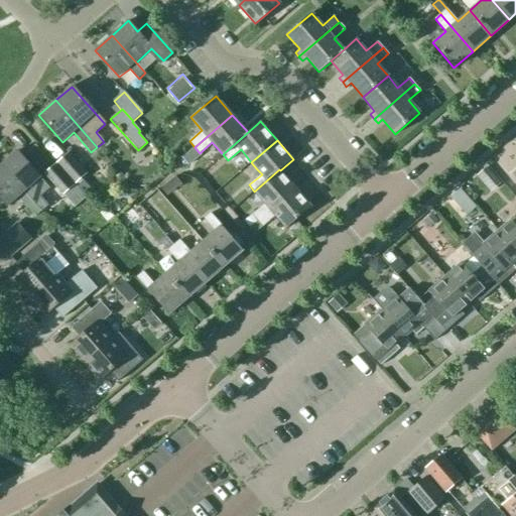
[(32,202),(31,203),(40,213),(46,207),(38,198),(48,188),(38,177),(38,176),(16,151),(0,165),(32,202)]
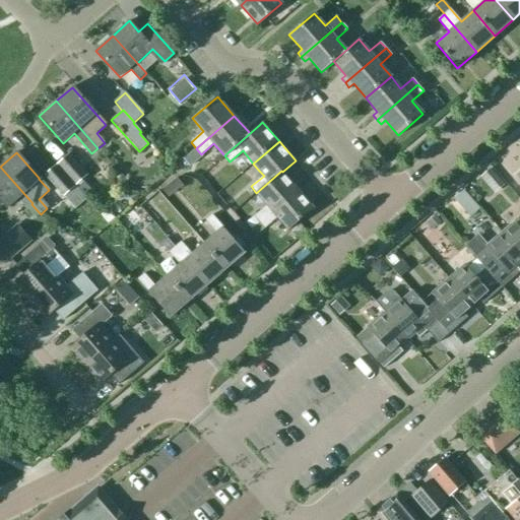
[(67,155),(56,165),(75,186),(86,177),(67,155)]
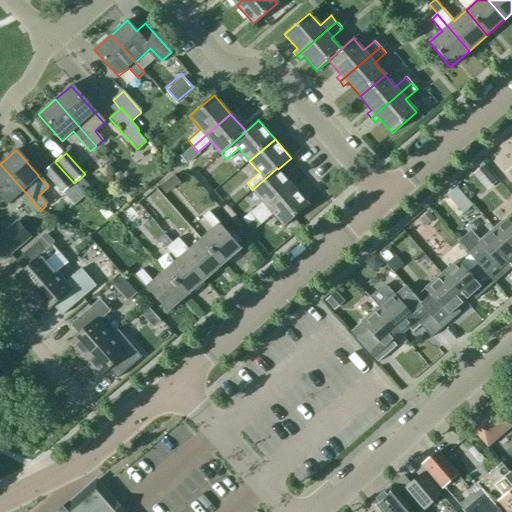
[(43,172),(62,193),(73,183),(54,162),(43,172)]
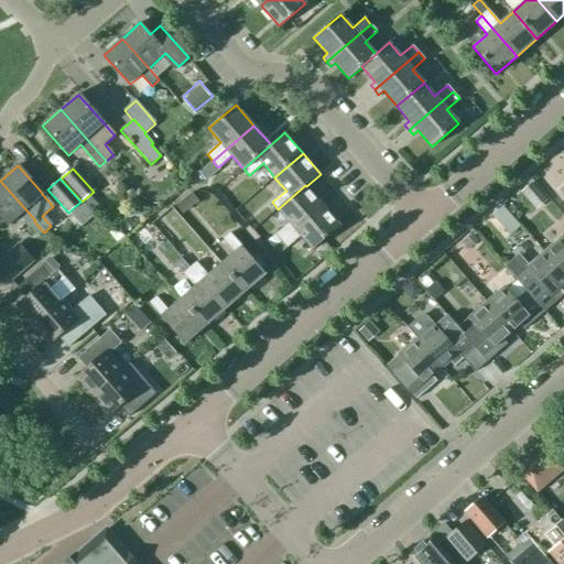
[(19,216),(28,227),(34,221),(35,220),(0,181),(0,180),(0,216),(8,225),(19,216)]
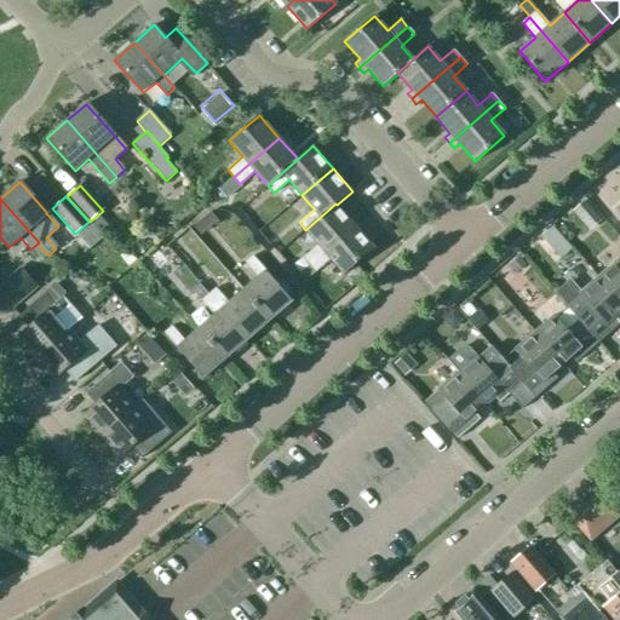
[(573,211),(590,230),(602,219),(585,200),(573,211)]
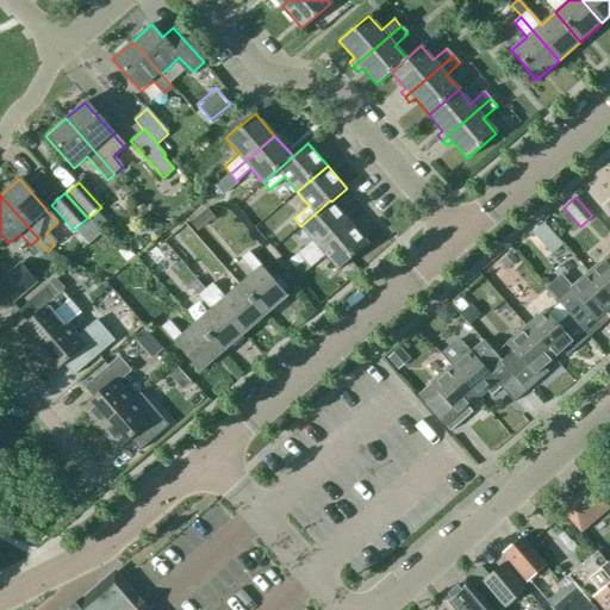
[(349,222),(331,201),(330,200),(300,226),(313,241),(299,253),(305,260),(349,222)]
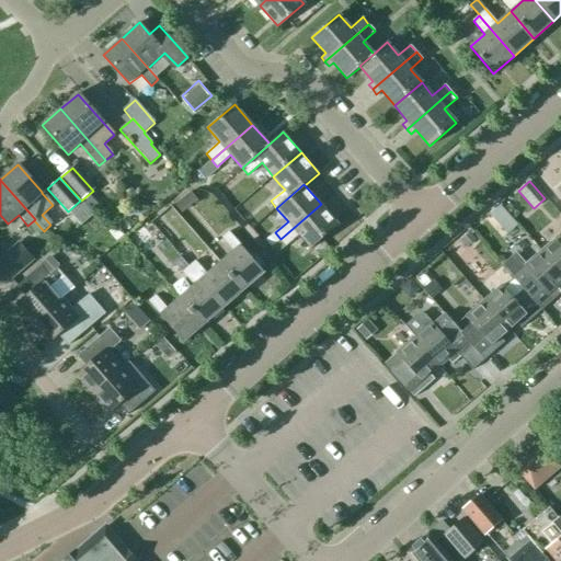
[(281,239),(286,245),(299,235),(311,248),(339,225),(321,204),(281,239)]
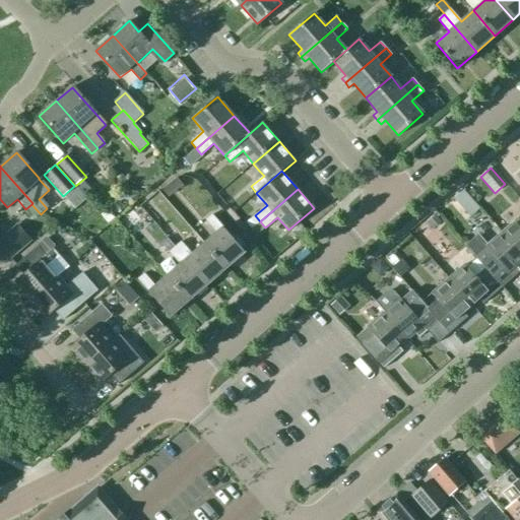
[(451,199),(461,210),(471,201),(461,191),(451,199)]
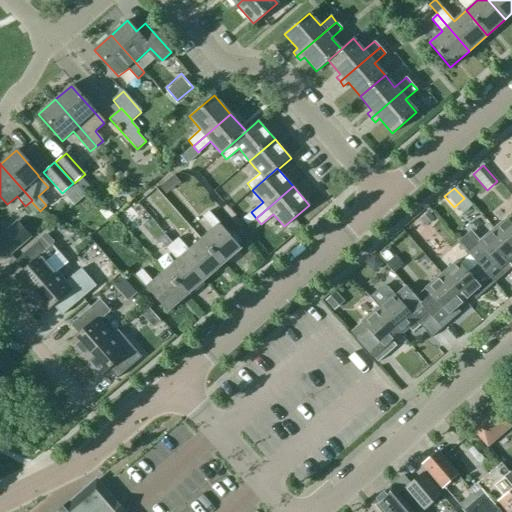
[(122,209),(124,219),(140,215),(138,205),(122,209)]
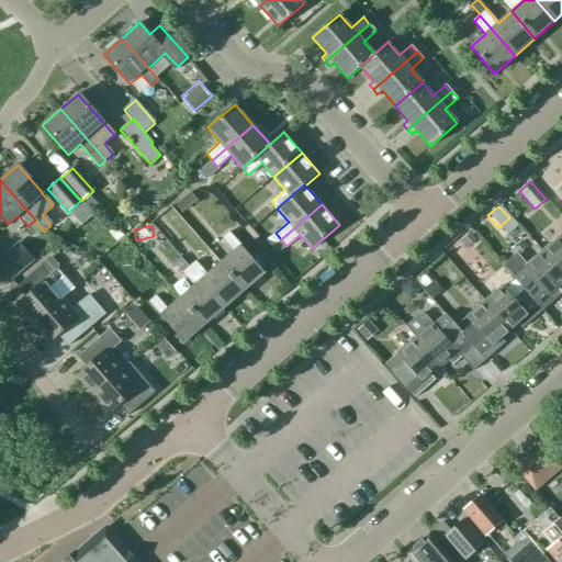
[(245,291),(265,272),(229,233),(223,238),(235,253),(222,263),(245,291)]
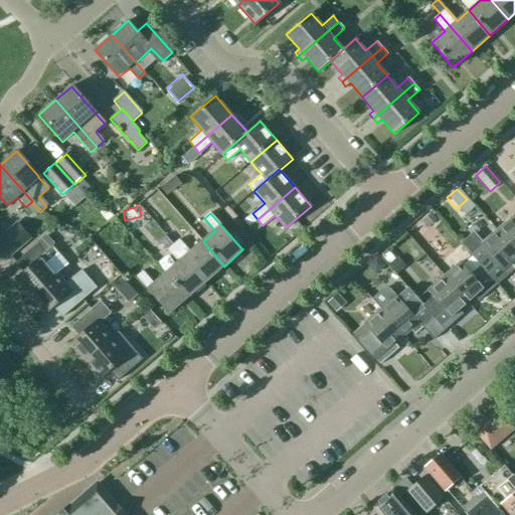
[(514,213),(513,216),(497,229),(514,250),(514,213)]
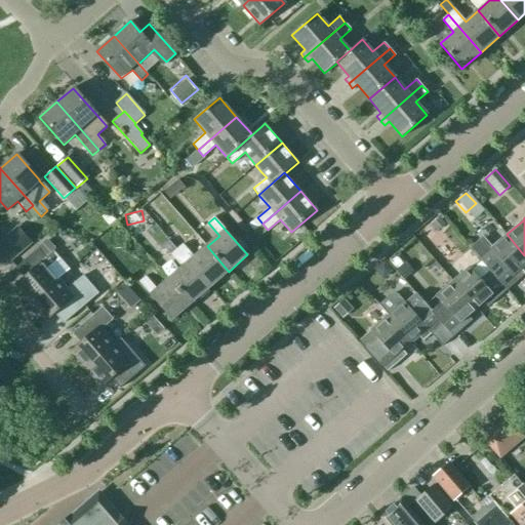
[(482,236),(470,247),(490,270),(507,289),(524,273),(524,255),(507,234),(492,247),(482,236)]
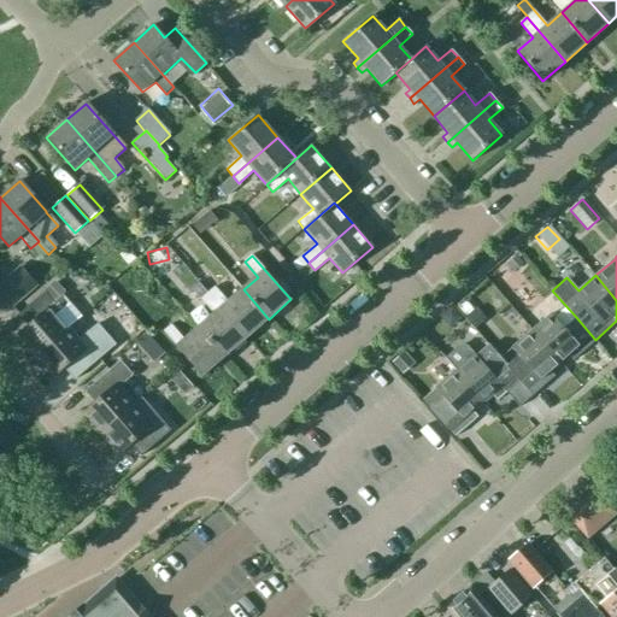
[(24,295),(7,276),(0,282),(0,294),(11,306),(24,295)]
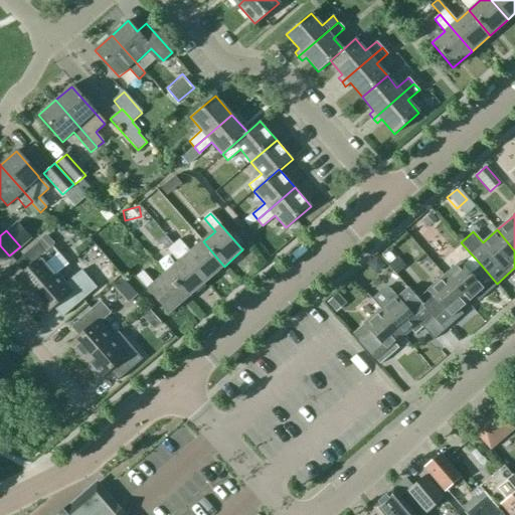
[(23,273),(15,280),(30,298),(57,274),(68,265),(52,246),(55,244),(47,235),(36,244),(15,263),(23,273)]
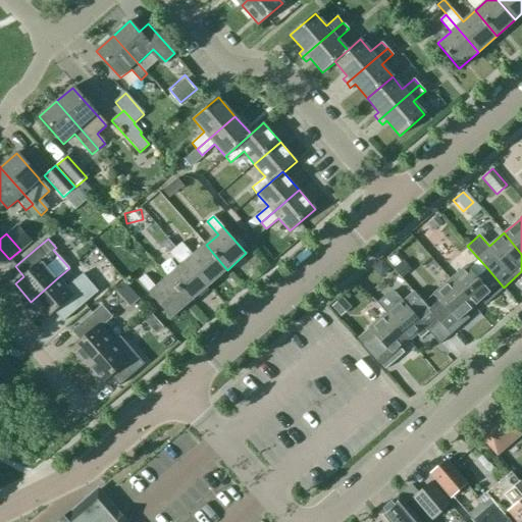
[(209,285),(176,248),(168,239),(161,244),(169,254),(180,266),(168,276),(191,302),(209,285)]
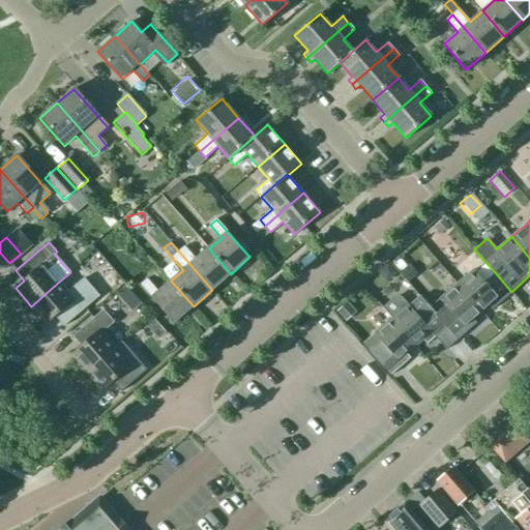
[(212,290),(231,274),(209,248),(196,260),(184,246),(179,252),(212,290)]
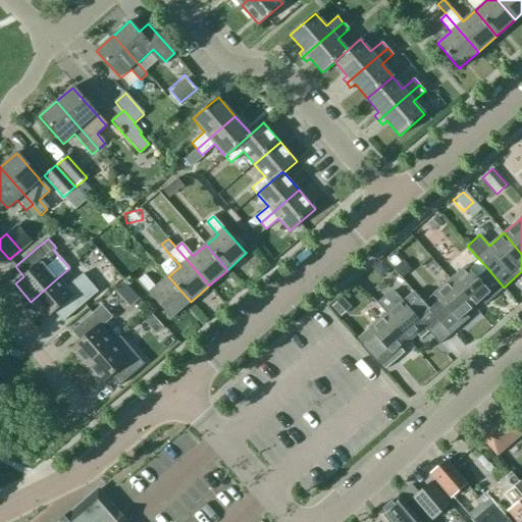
[(401,260),(393,268),(401,277),(409,270),(401,260)]
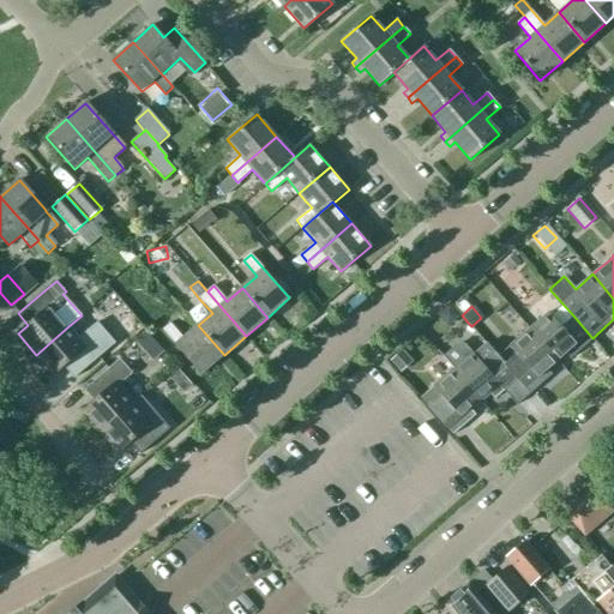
[(557,360),(566,351),(571,357),(593,338),(573,315),(560,327),(548,312),(529,329),(557,360)]
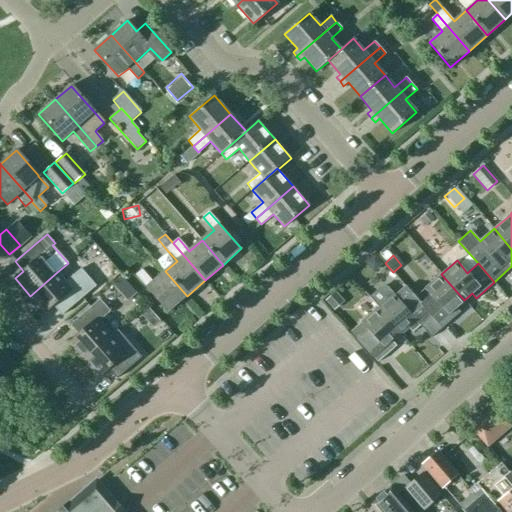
[(136,275),(168,312),(187,296),(165,271),(153,282),(142,270),(136,275)]
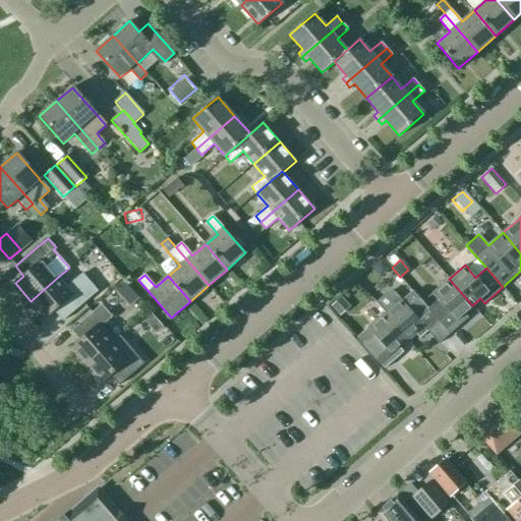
[(31,301),(46,319),(53,312),(61,322),(84,302),(90,297),(74,280),(66,287),(58,277),(31,301)]
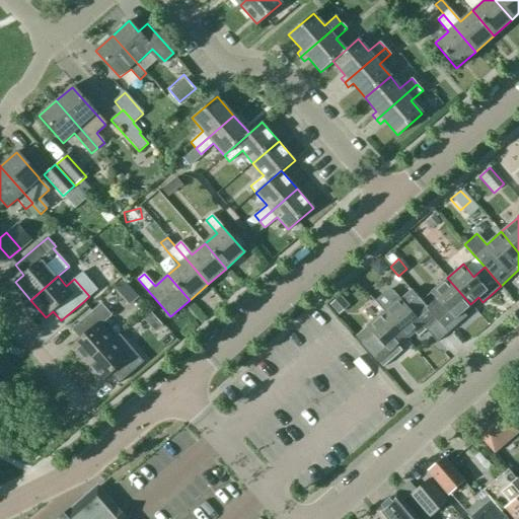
[(431,292),(421,301),(432,313),(437,320),(447,332),(466,315),(462,311),(470,304),(447,278),(431,292)]
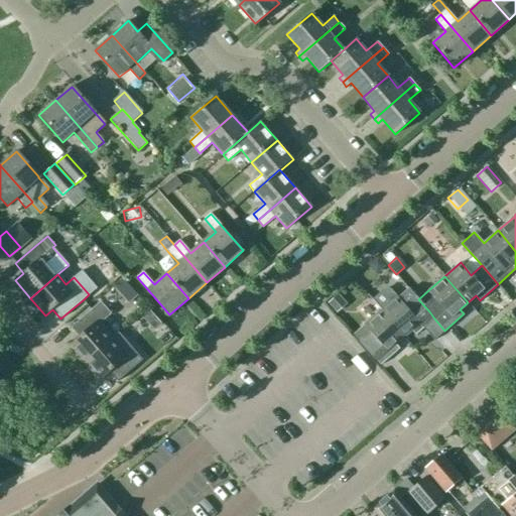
[(382,287),(369,298),(380,310),(403,338),(411,331),(415,336),(423,328),(434,340),(444,331),(434,318),(429,311),(418,299),(407,287),(396,297),(388,287),(382,287)]
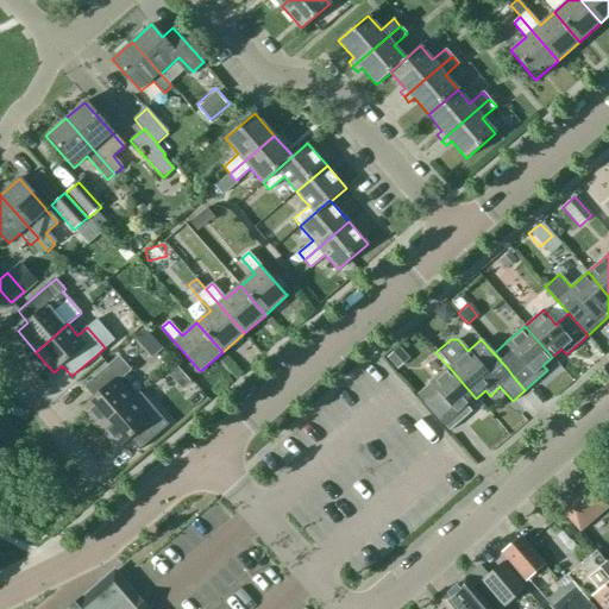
[(387,357),(397,369),(409,358),(399,346),(387,357)]
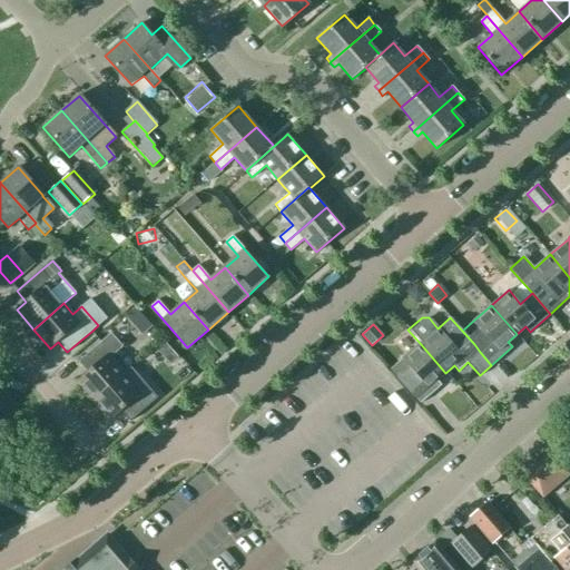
[(124,346),(111,333),(79,362),(88,372),(78,381),(95,400),(125,373),(111,357),(124,346)]
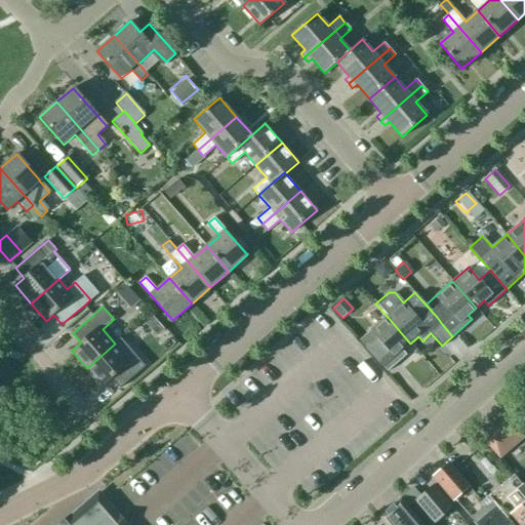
[(371,330),(360,339),(370,352),(388,371),(407,355),(403,351),(410,344),(387,316),(371,330)]
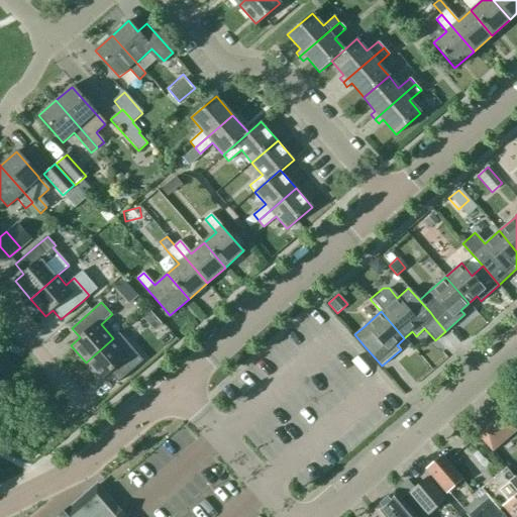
[(86,363),(102,381),(110,373),(119,383),(140,364),(132,353),(129,356),(113,338),(86,363)]
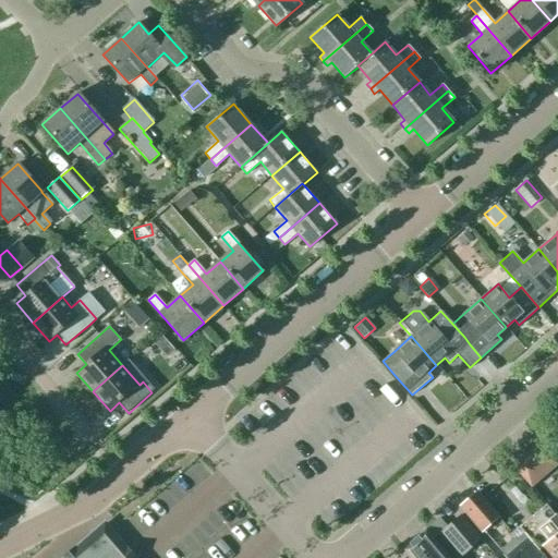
[(509,461),(532,487),(557,463),(557,462),(536,438),(509,461)]
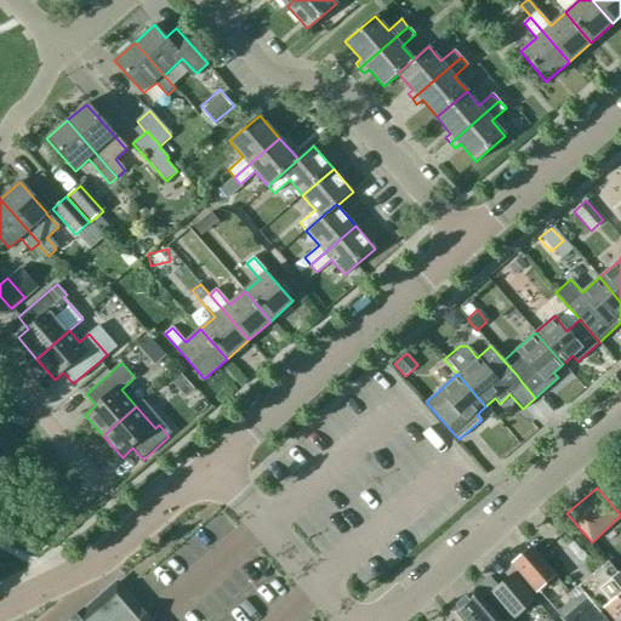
[(536,591),(554,575),(530,547),(512,563),(536,591)]
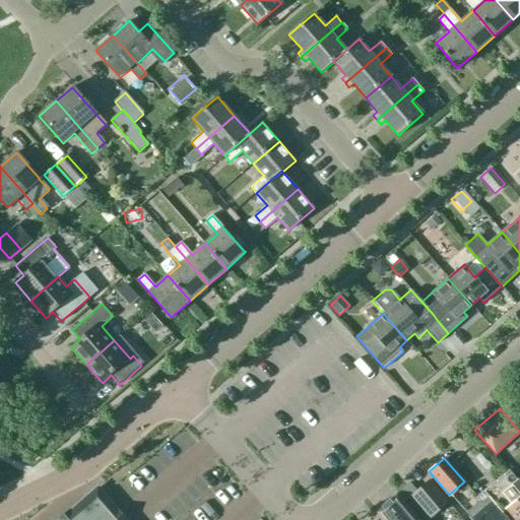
[(502,513),(506,510),(514,519),(519,519),(519,482),(509,470),(483,493),(488,497),(502,513)]
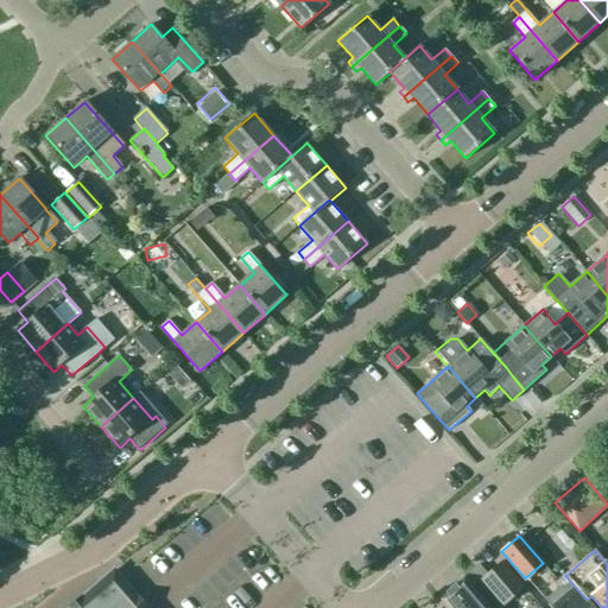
[(463,576),(473,587),(481,580),(502,606),(524,587),(502,562),(487,574),(479,564),(463,576)]
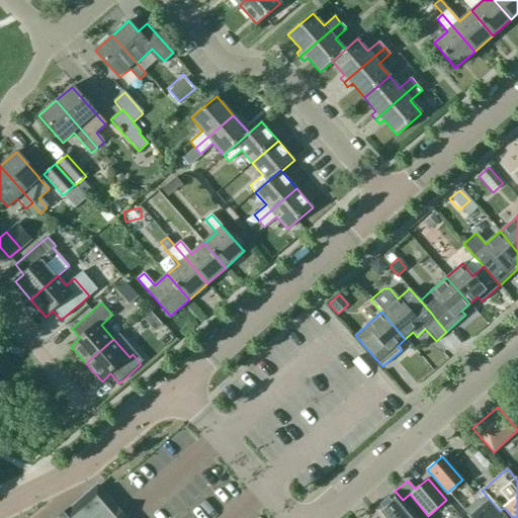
[(115,517),(92,491),(60,517),(115,517)]
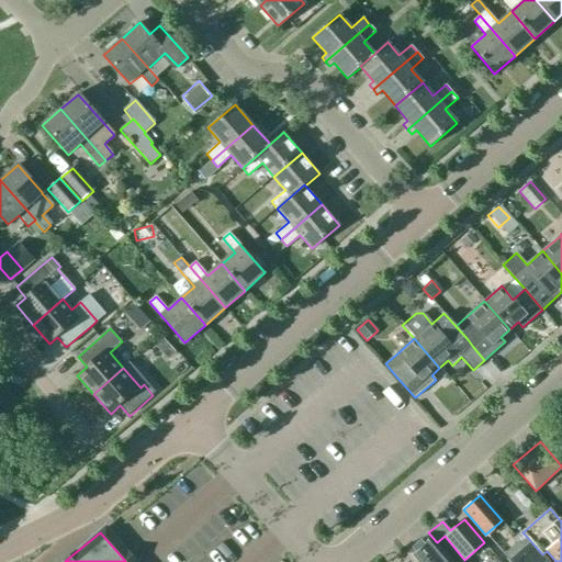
[(452,561),(437,542),(428,532),(404,553),(411,561),(452,561)]
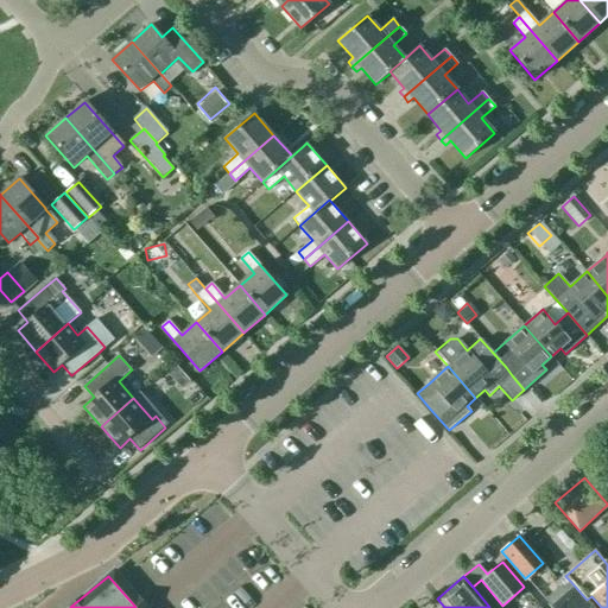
[(593,607),(587,600),(570,581),(562,588),(559,587),(544,600),(550,607),(593,607)]
